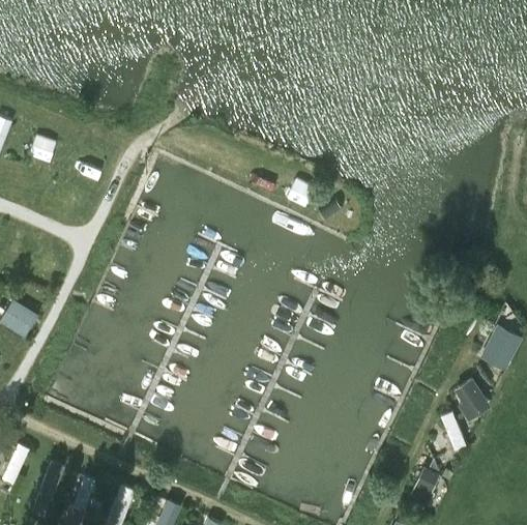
[(0,154),(13,121),(0,115),(0,154)]
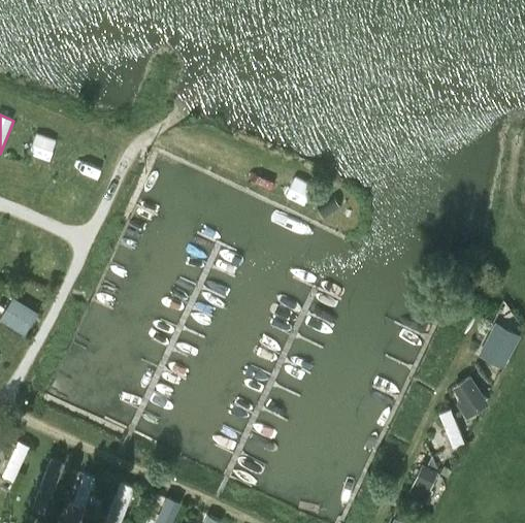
[(33,135),(28,157),(50,163),(56,140),(33,135)]
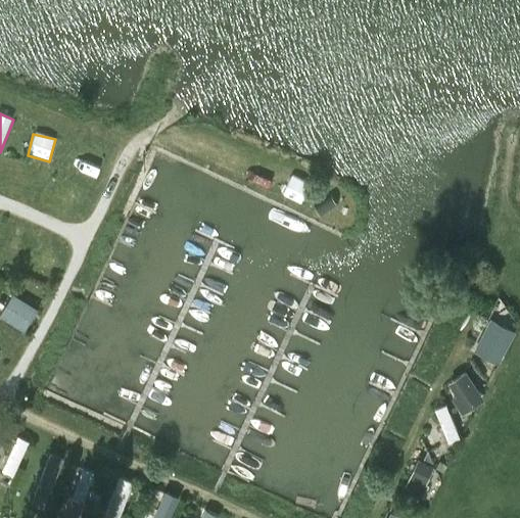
[(278,203),(291,209),(300,190),(287,184),(278,203)]
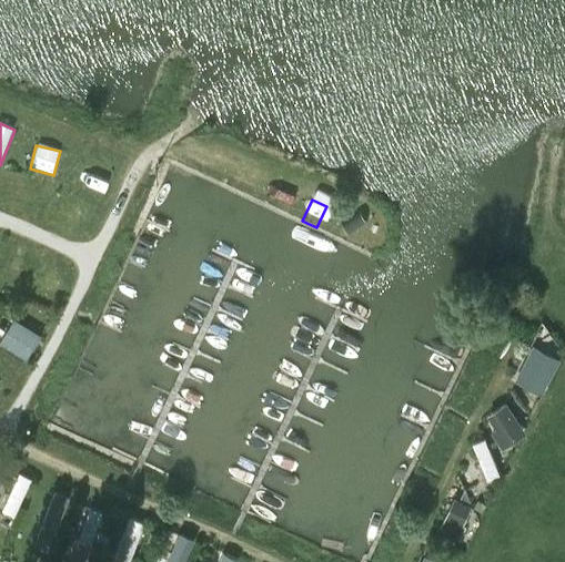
[(335,227),(355,237),(362,224),(343,214),(335,227)]
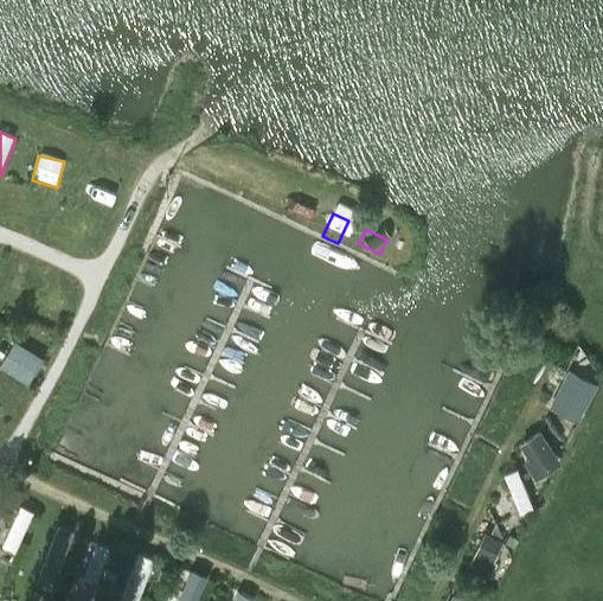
[(569,369),(555,408),(585,420),(601,381),(569,369)]
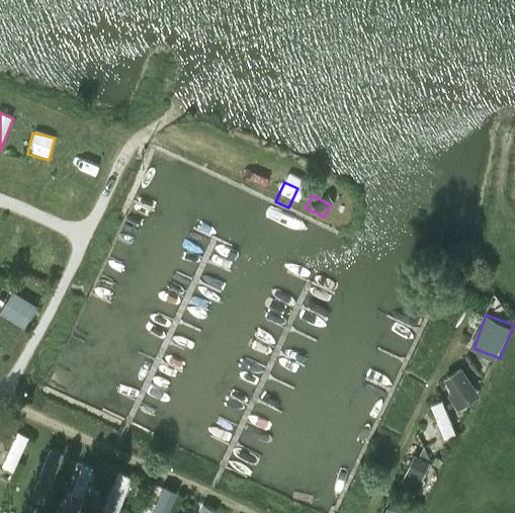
[(449,395),(444,399),(454,414),(477,400),(457,371),(440,382),(449,395)]
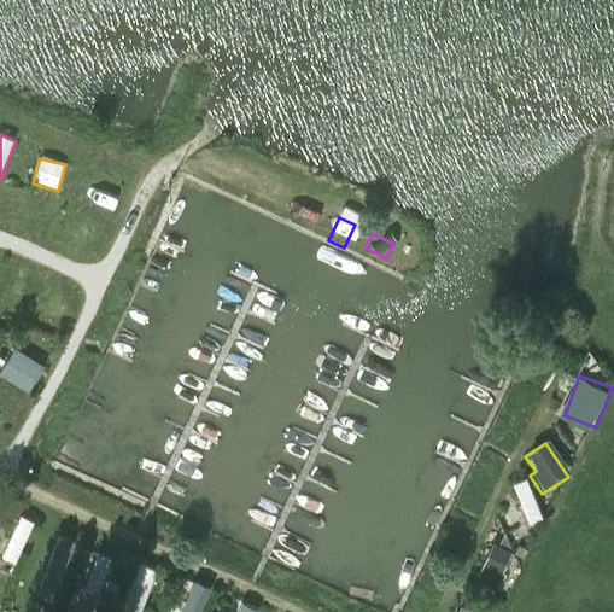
[(527,528),(545,520),(531,479),(513,485),(527,528)]
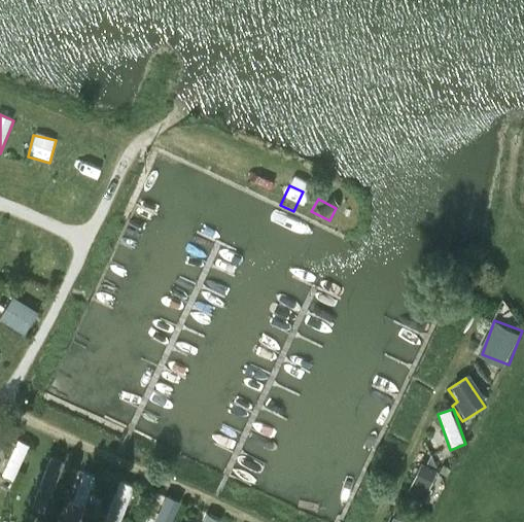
[(0,492),(28,506),(56,445),(34,436),(13,482),(0,476),(0,492)]
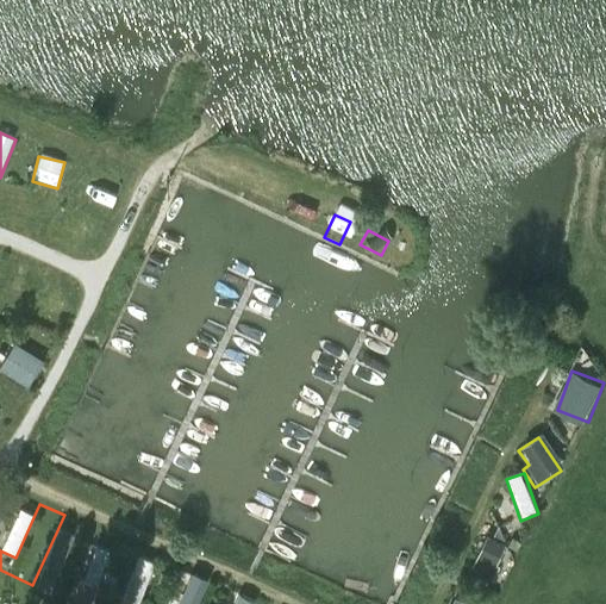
[(18,510),(1,549),(14,555),(31,516),(18,510)]
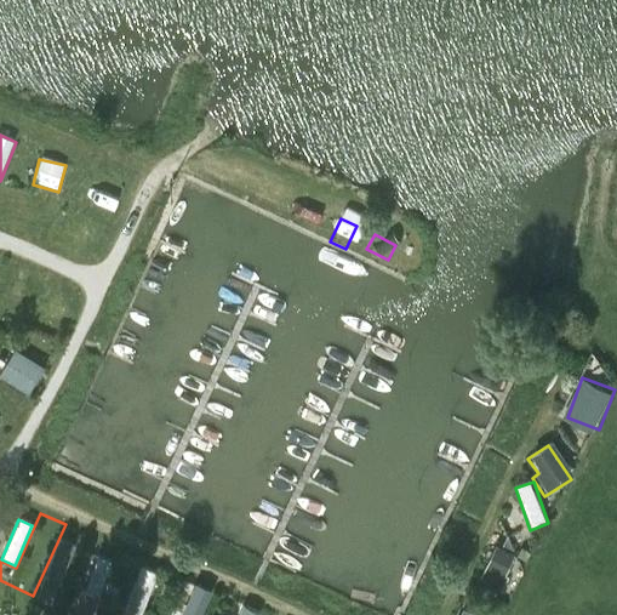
[(53,604),(76,545),(60,539),(38,598),(53,604)]
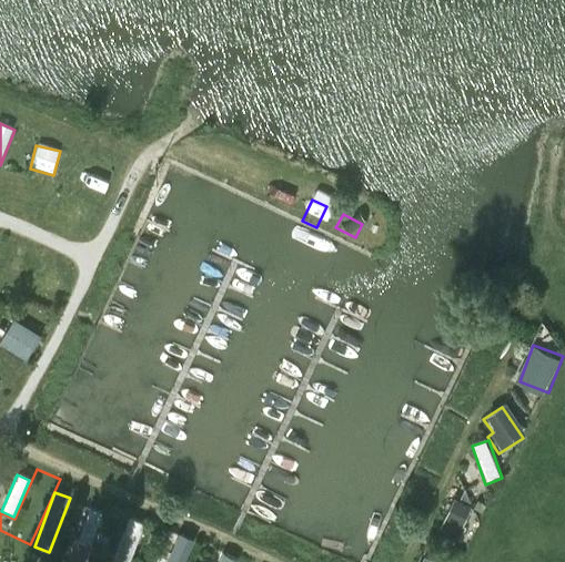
[(467,509),(461,494),(456,506),(450,502),(434,534),(454,544),(462,529),(458,528),(466,510),(467,509)]
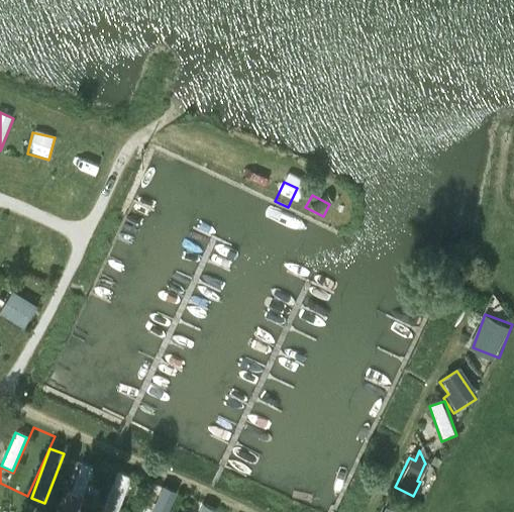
[(64,455),(44,505),(61,511),(78,511),(95,468),(64,455)]
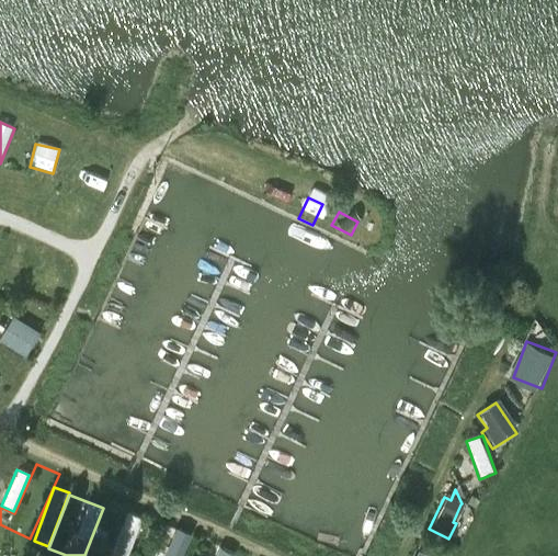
[(113,552),(121,555),(131,555),(145,518),(128,512),(113,552)]
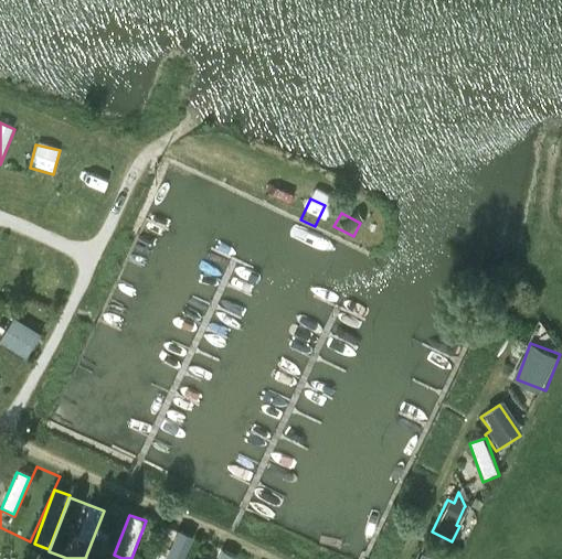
[(104,555),(115,520),(102,516),(91,550),(104,555)]
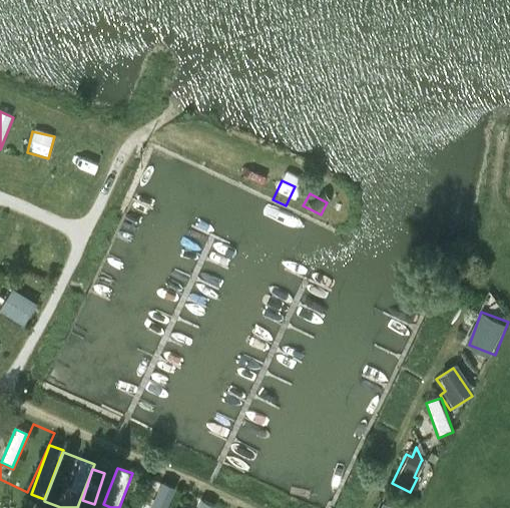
[(168,507),(177,489),(165,483),(153,507),(168,507)]
